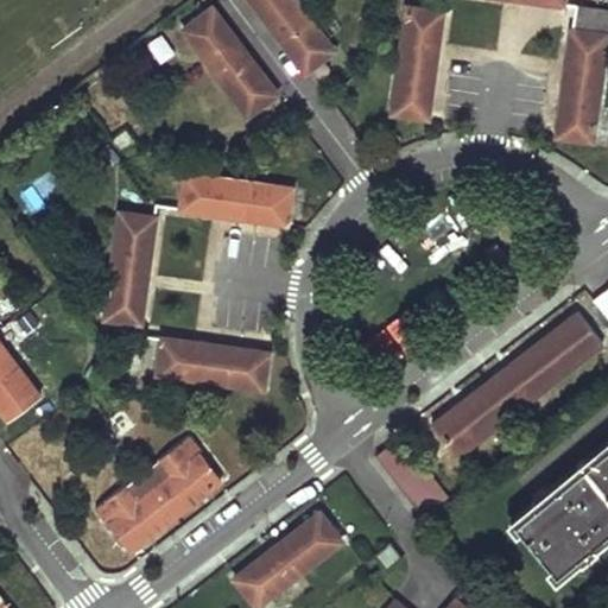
[(297,0),(254,0),(309,68),(335,49),(297,0)]
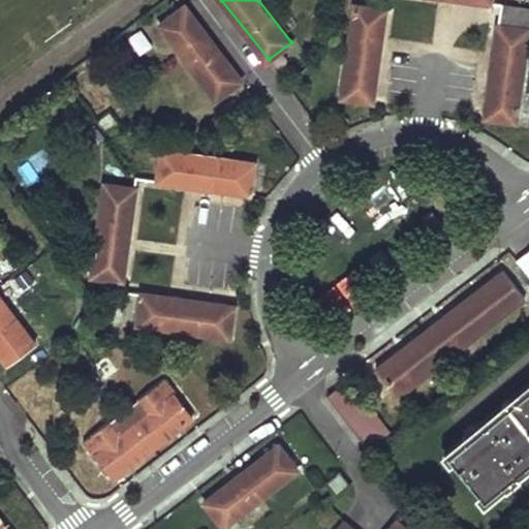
[(185,5),(161,24),(217,98),(241,80),(185,5)]
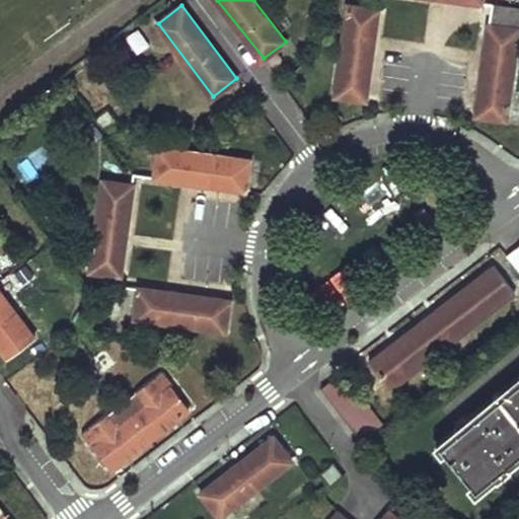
[(351,5),(339,92),(367,96),(380,8),(351,5)]
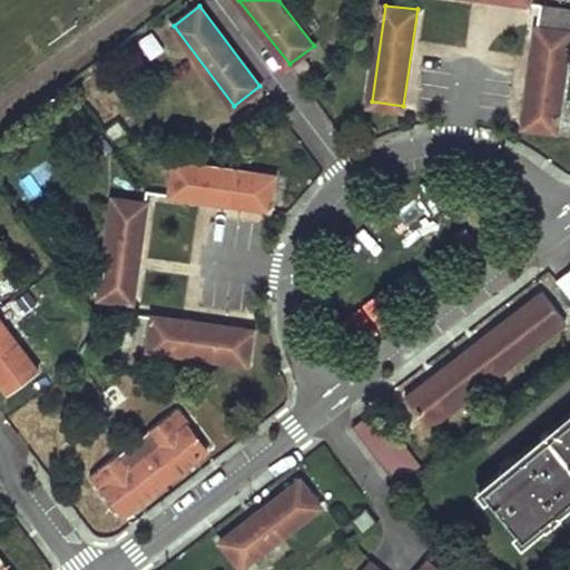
[(569,11),(542,8),(527,124),(558,128),(569,38),(569,11)]
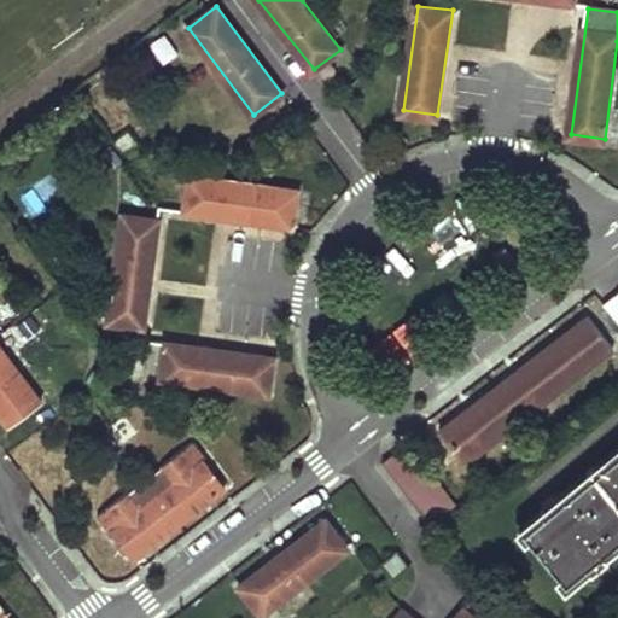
[(191,175),(185,211),(291,226),(297,188),(191,175)]
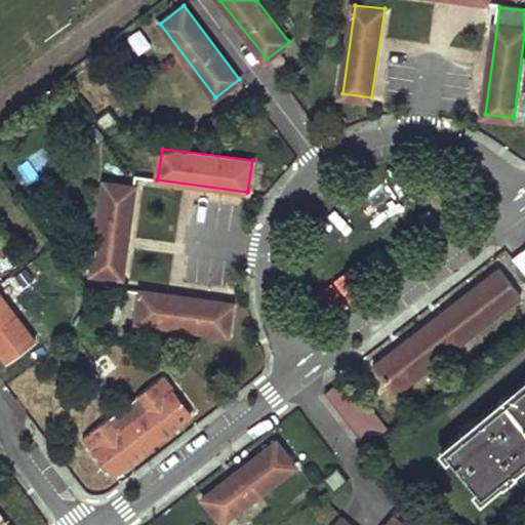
[(106,184),(92,273),(120,277),(133,188),(106,184)]
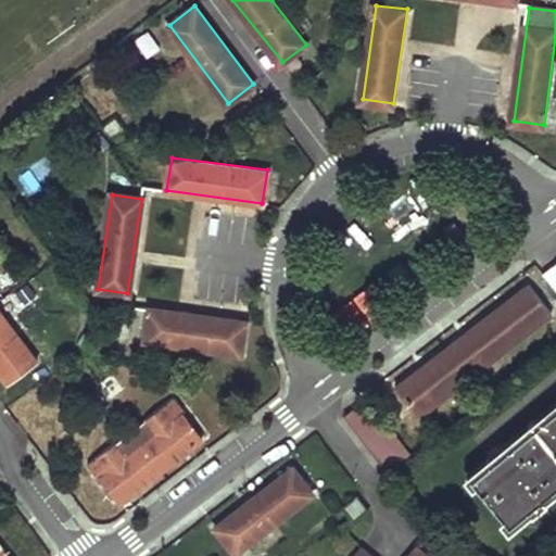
[(15,266),(0,277),(24,308),(39,298),(15,266)]
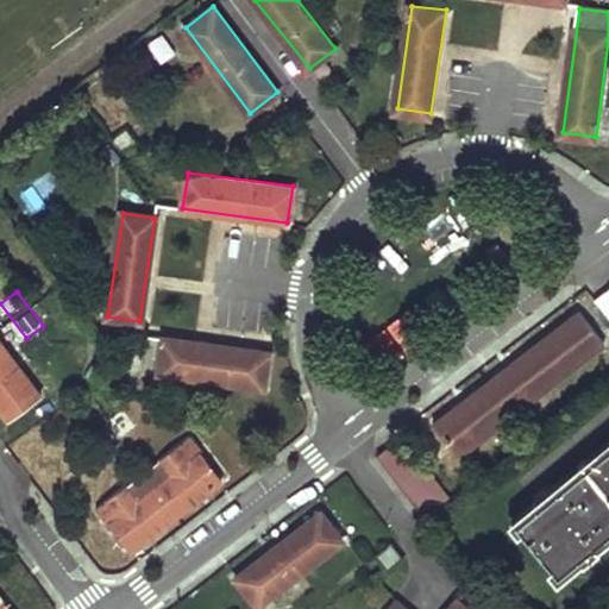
[(608,331),(590,307),(446,418),(469,446),(608,338),(608,331)]
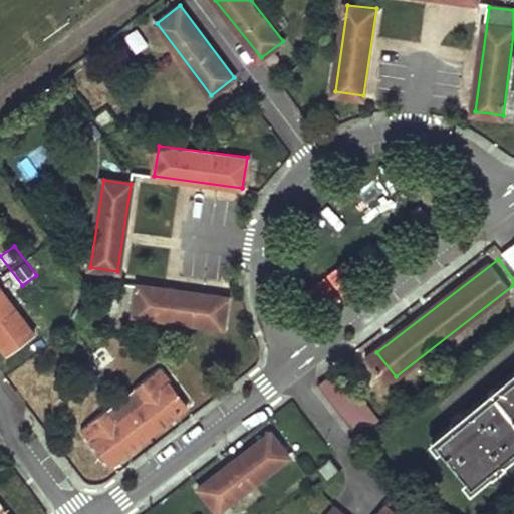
[(138,286),(134,313),(220,325),(223,297),(138,286)]
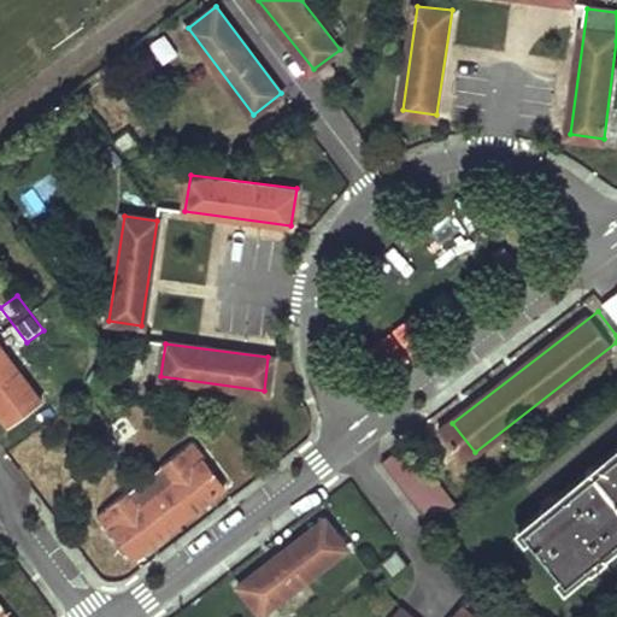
[(0,348),(0,410),(10,423),(40,400),(0,348)]
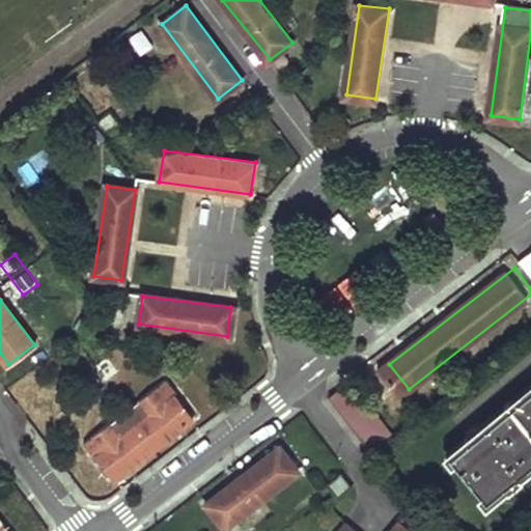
[(124,303),(107,302),(105,318),(123,320),(124,303)]
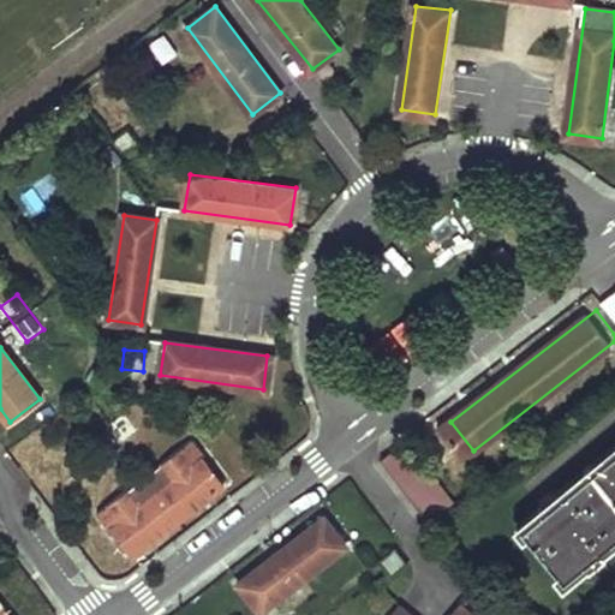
[(136,430),(124,413),(90,440),(102,455),(136,430)]
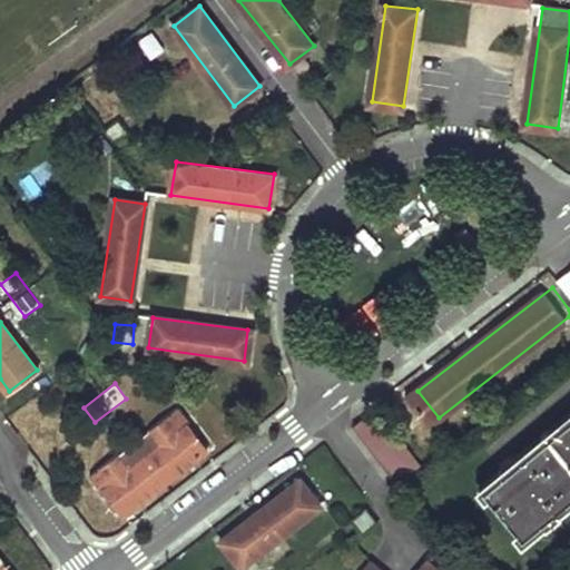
[(116,455),(91,473),(119,511),(203,448),(173,410),(150,429),(151,430),(117,458),(116,455)]
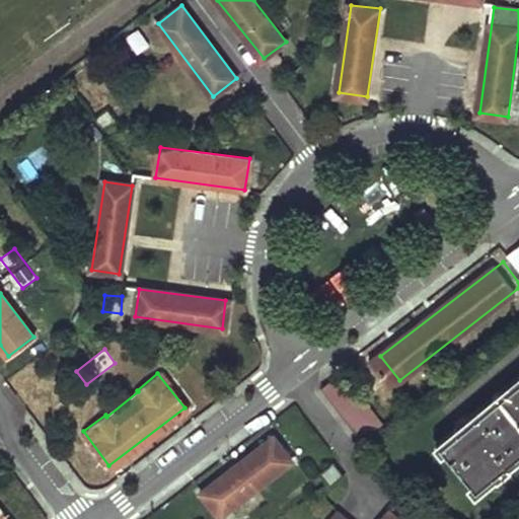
[(346,374),(322,392),(362,442),(384,425),(346,374)]
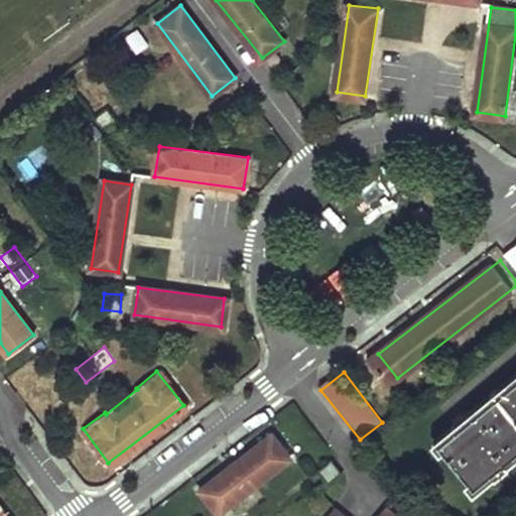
[(515,375),(437,440),(471,482),(487,469),(492,474),(505,463),(501,458),(515,444),(515,375)]
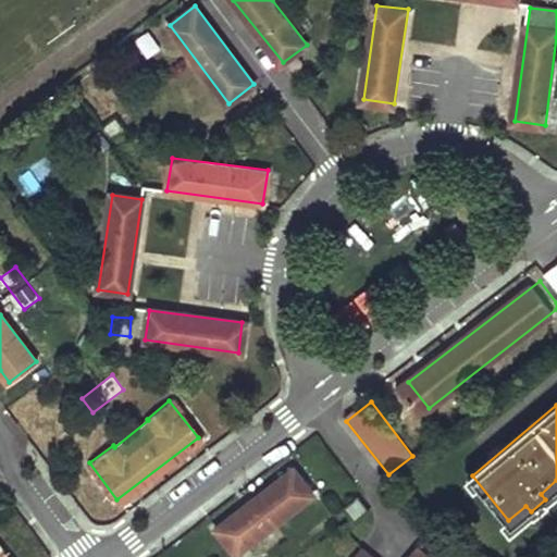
[(300,469),(224,528),(245,554),(321,494),(300,469)]
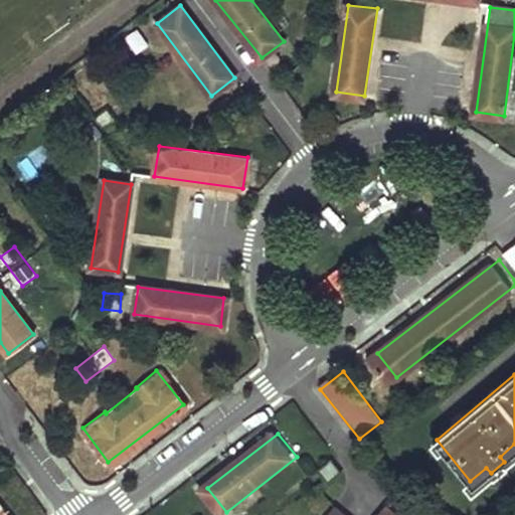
[(334,459),(321,469),(331,480),(343,470),(334,459)]
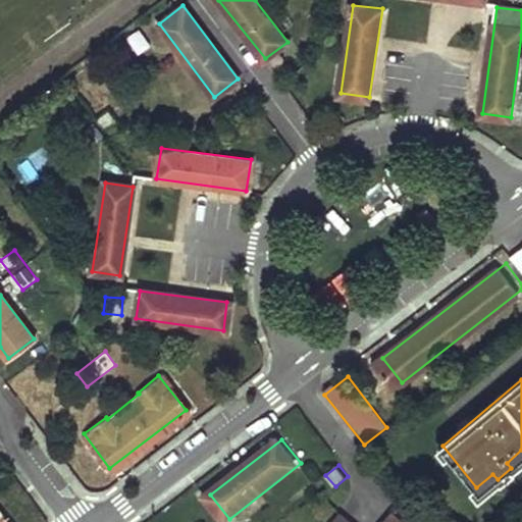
[(10,521),(0,508),(0,521),(10,521)]
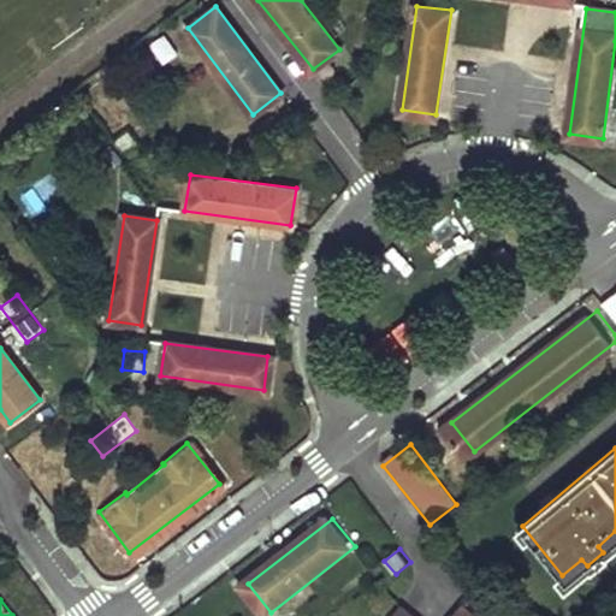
[(489,615),(471,600),(457,615),(489,615)]
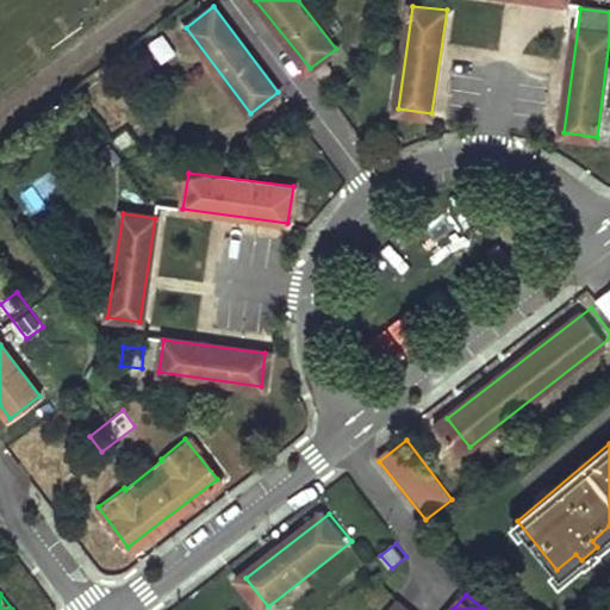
[(415,609),(400,598),(391,609),(415,609)]
